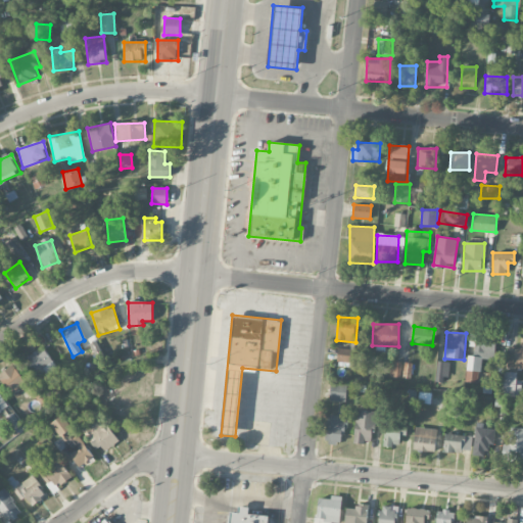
[(479,382),(481,359),(495,360),(497,339),(470,337),(469,345),(474,345),(473,355),(467,354),(465,381),(479,382)]
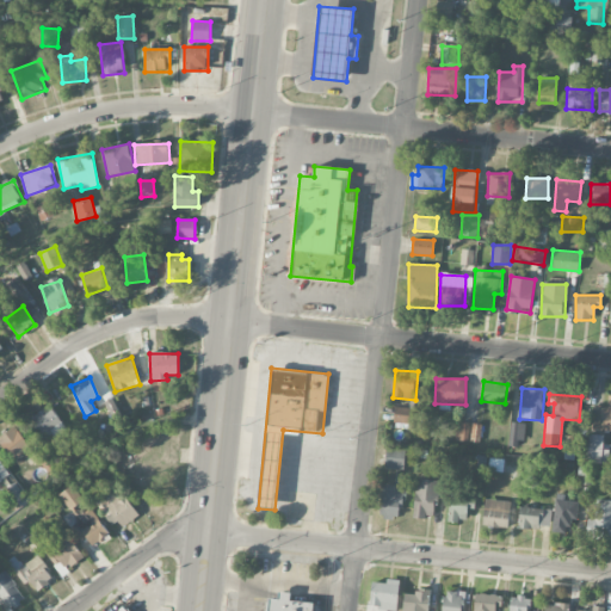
[(610,394),(606,394),(606,405),(594,405),(593,430),(610,430),(610,394)]
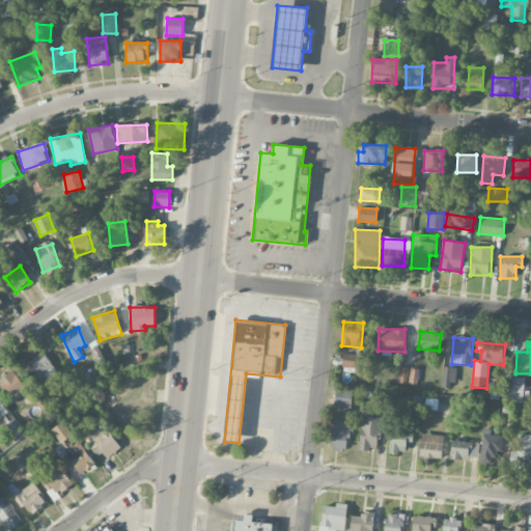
[(25,364),(37,384),(57,372),(45,352),(25,364)]
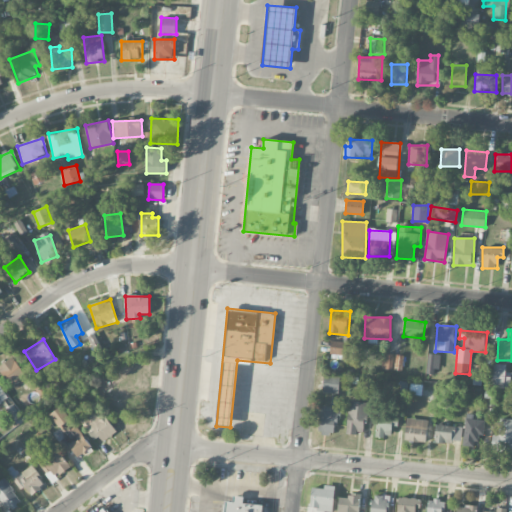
[(346,356),(348,343),(331,340),(329,354),(346,356)]
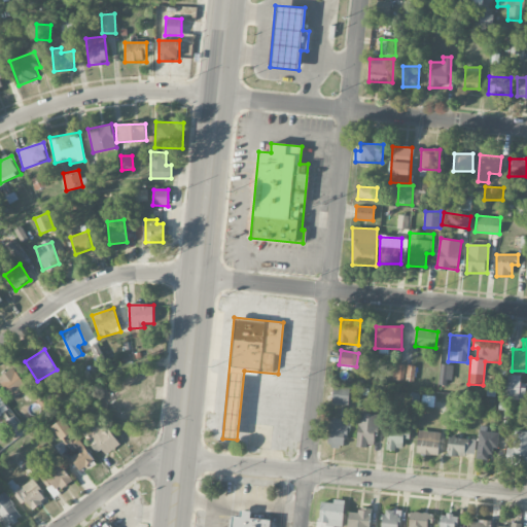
[(415,365),(396,364),(395,381),(414,382),(415,365)]
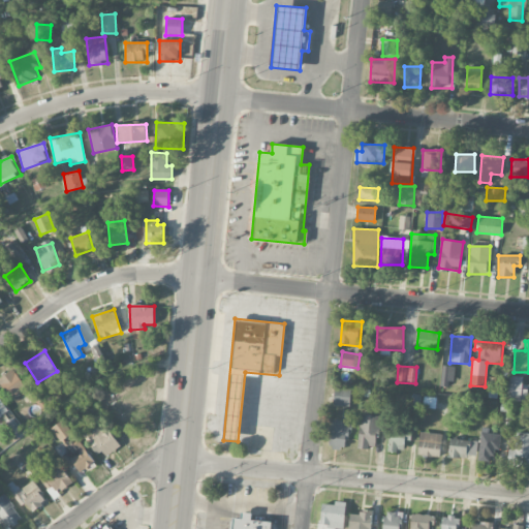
[(456,367),(443,366),(440,385),(453,387),(456,367)]
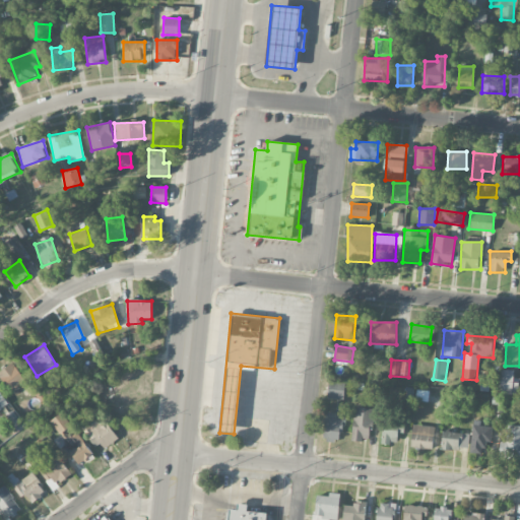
[(27,381),(13,363),(0,372),(0,377),(11,393),(27,381)]
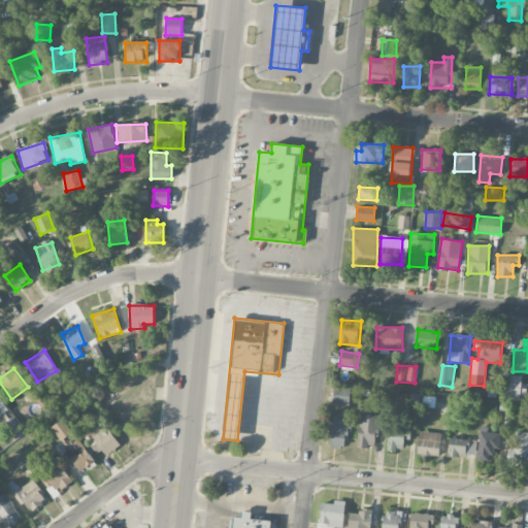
[(526,375),(509,374),(508,399),(525,400),(526,375)]
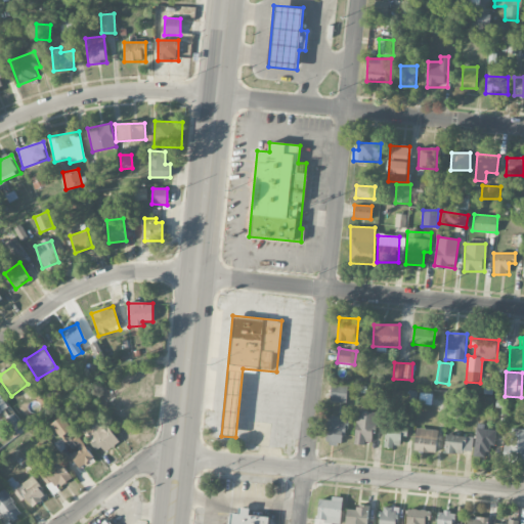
[(347,403),(348,384),(331,384),(330,402),(347,403)]
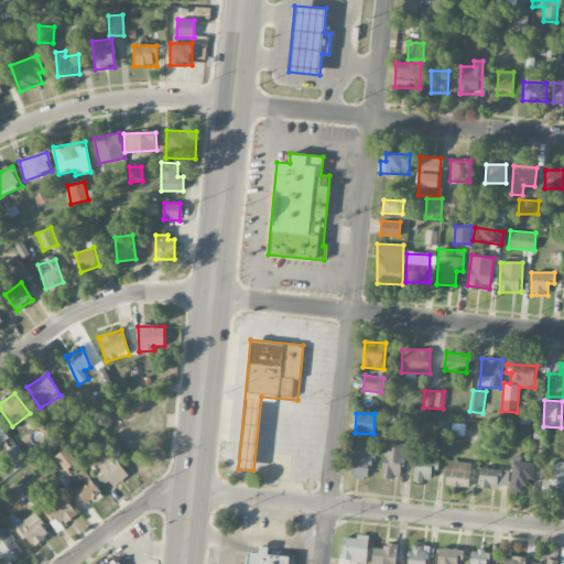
[(465,436),(466,425),(452,423),(451,435),(465,436)]
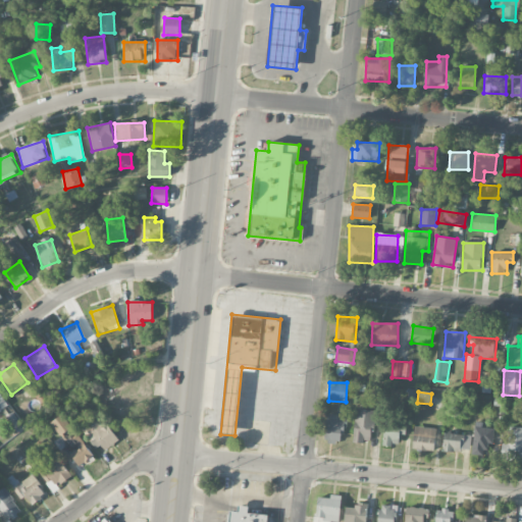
[(0,412),(9,405),(0,394),(0,412)]
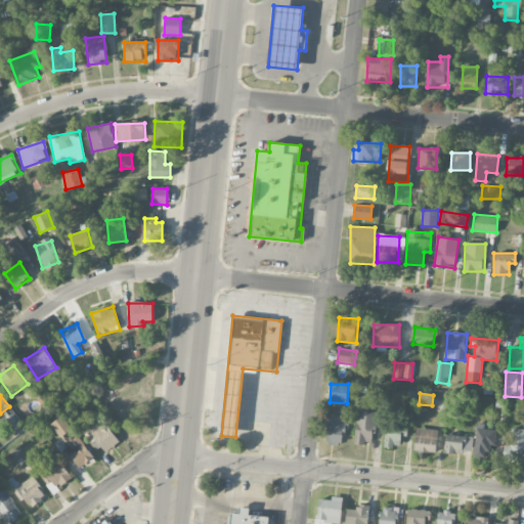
[(354,443),(373,445),(376,412),(357,410),(354,443)]
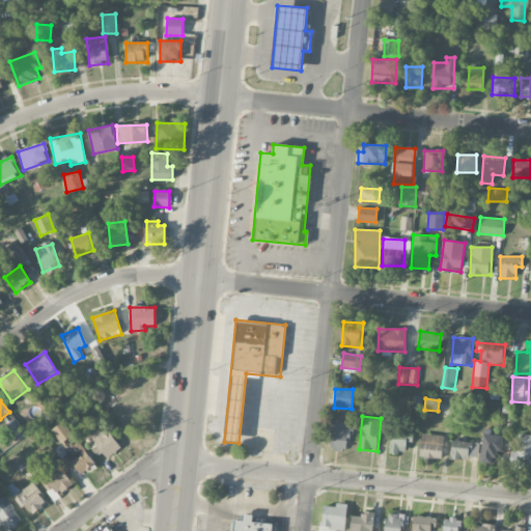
[(64,447),(76,440),(63,422),(53,429),(64,447)]
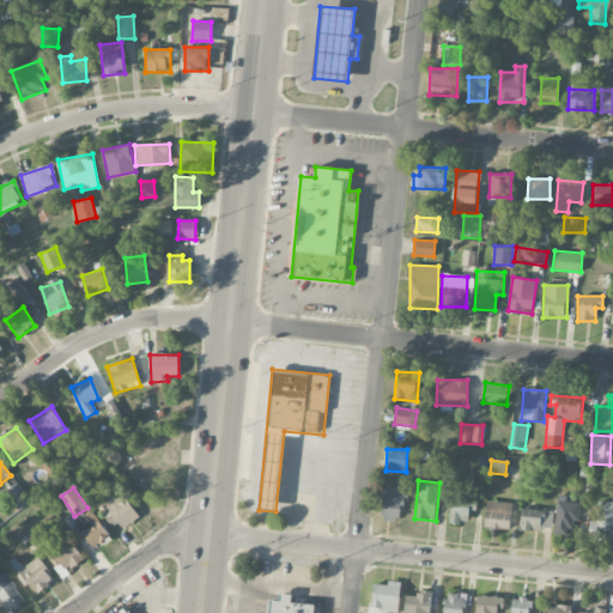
[(404,489),(384,487),(382,520),(402,521),(404,489)]
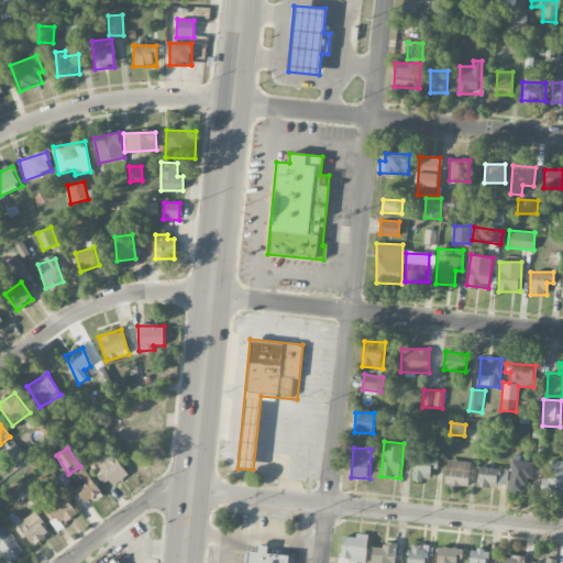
[(106,488),(127,474),(110,451),(90,465),(106,488)]
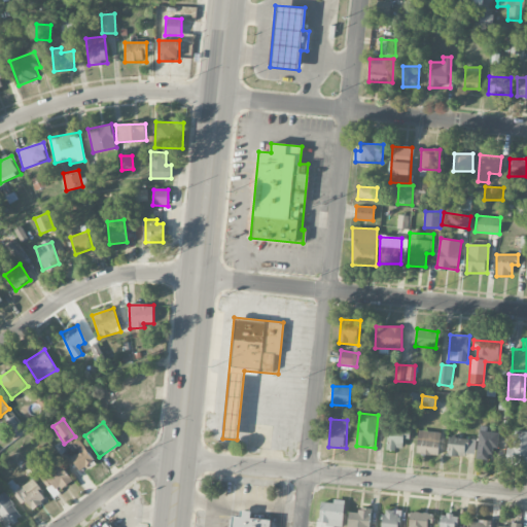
[(387,450),(403,450),(403,429),(387,428),(387,450)]
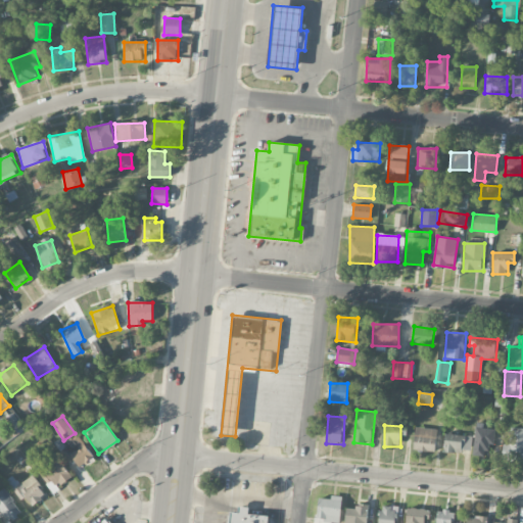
[(494,446),(494,428),(474,427),(473,455),(485,456),(485,446),(494,446)]
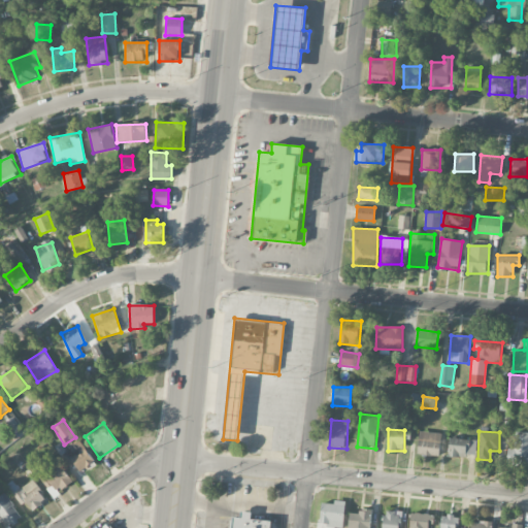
[(527,431),(515,431),(514,464),(527,464),(527,431)]
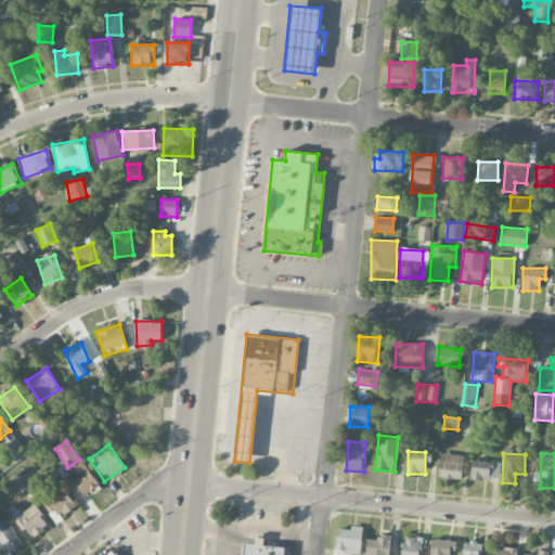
[(463,480),(464,455),(440,454),(439,479),(463,480)]
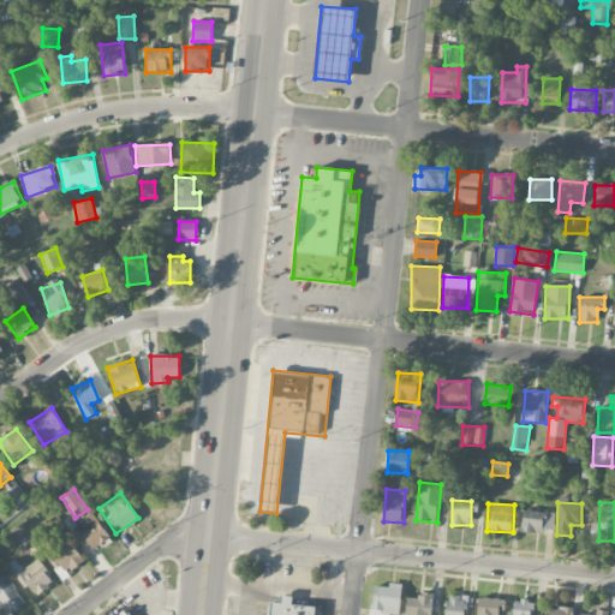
[(542,529),(555,530),(556,512),(524,511),(523,532),(541,533),(542,529)]
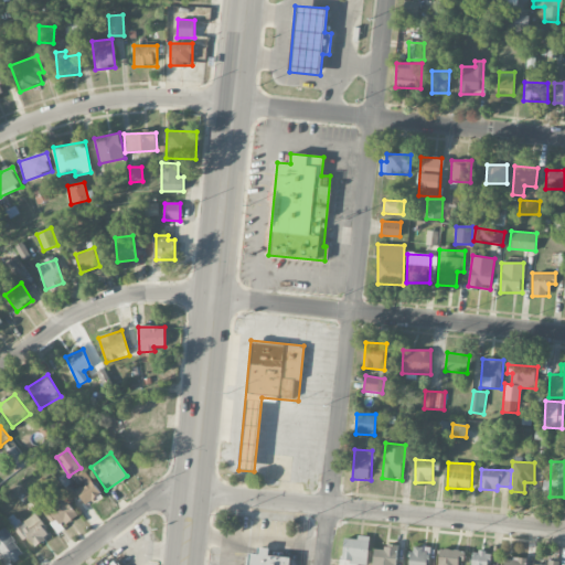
[(85,504),(100,496),(93,481),(76,490),(85,504)]
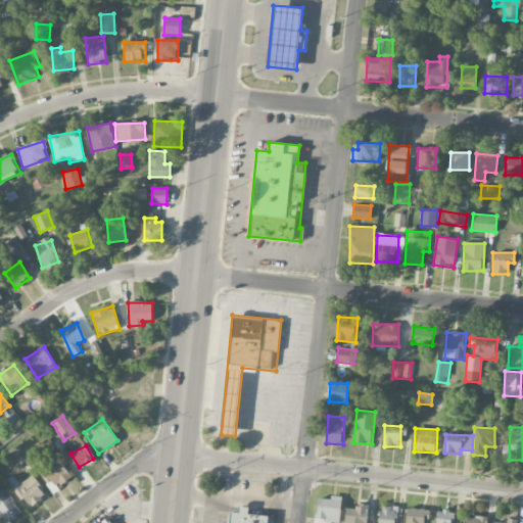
[(43,471),(56,488),(72,477),(58,460),(43,471)]
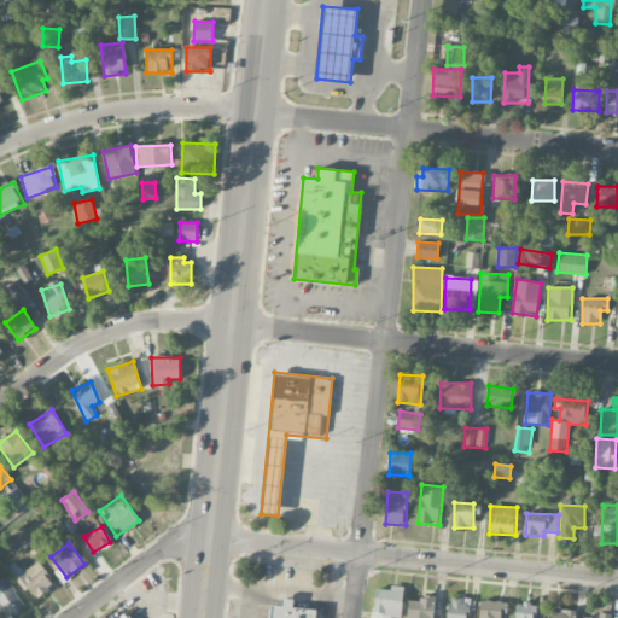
[(0,616),(1,617),(7,617),(25,607),(7,578),(0,583),(0,616)]
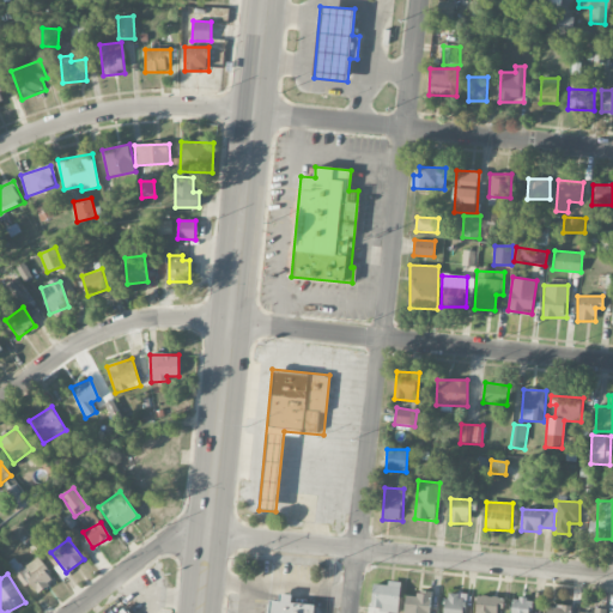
[(387,612),(388,612),(398,612),(400,582),(388,581),(388,586),(372,584),(369,612),(387,612)]
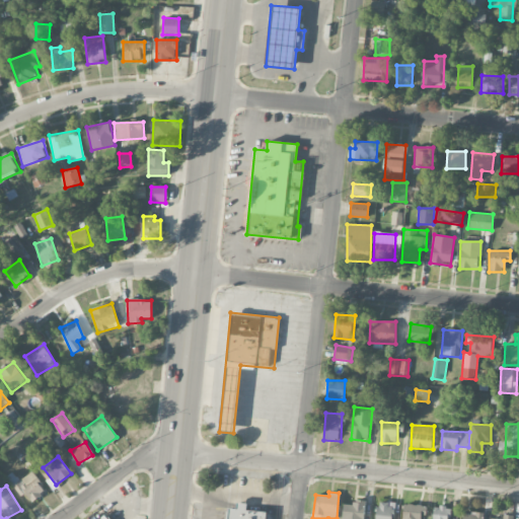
[(364,518),(365,502),(343,501),(342,518),(364,518)]
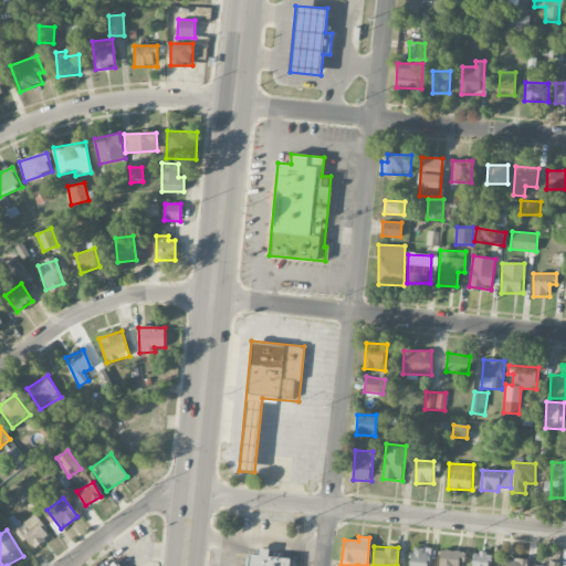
[(248,565),(290,565),(291,558),(270,557),(271,548),(259,547),(258,555),(249,555),(248,565)]
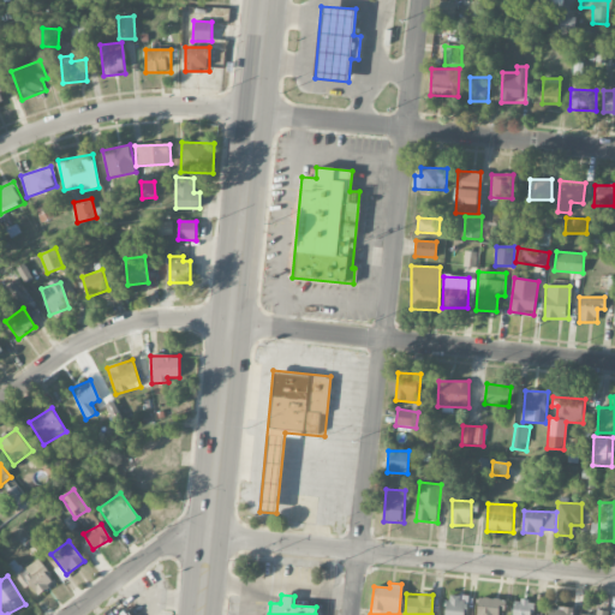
[(446,614),(465,614),(467,596),(448,595),(446,614)]
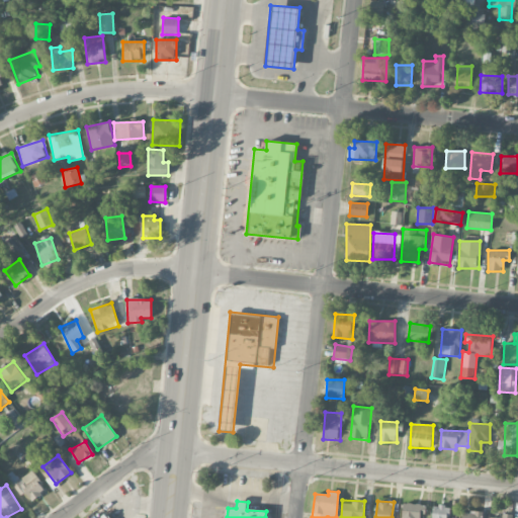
[(401,517),(418,517),(419,514),(425,515),(426,506),(405,502),(401,517)]
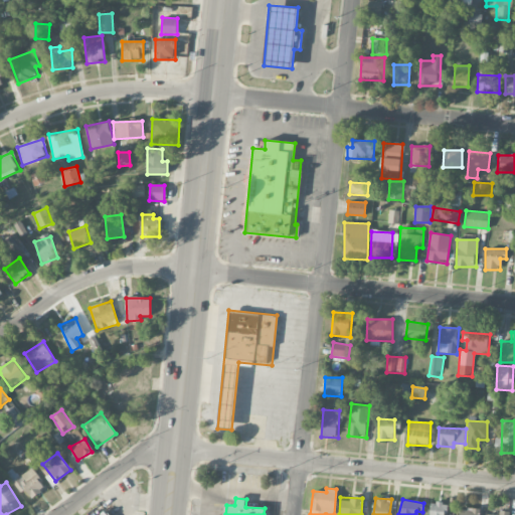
[(445,514),(446,504),(430,503),(428,514),(445,514)]
